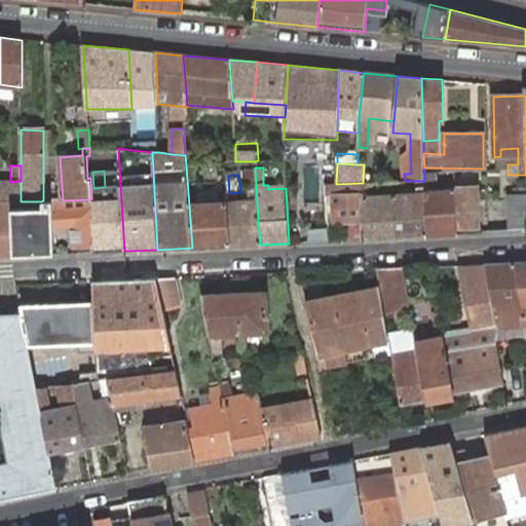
[(10,182),(0,181),(0,201),(0,202),(21,201),(21,181),(10,182)]
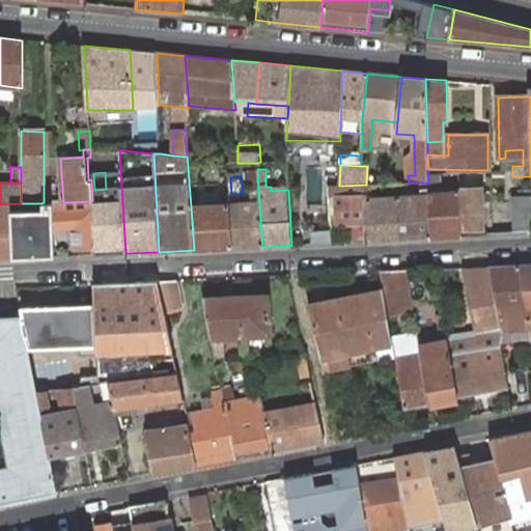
[(354,224),(355,242),(368,241),(368,199),(368,189),(368,185),(366,185),(339,186),(329,186),(330,197),(335,197),(337,225),(354,224)]
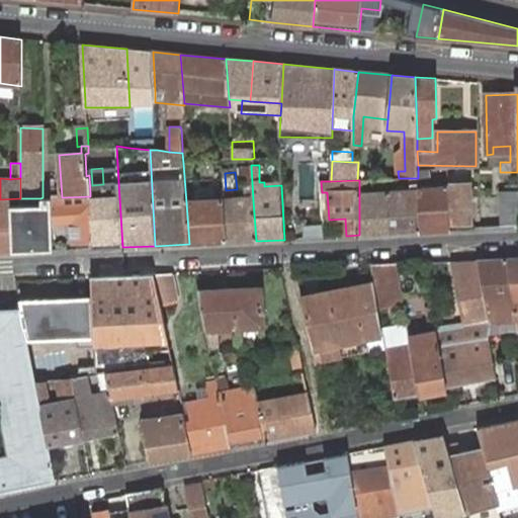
[(93,243),(94,249),(122,247),(118,182),(112,183),(113,192),(90,193),(90,196),(93,243)]
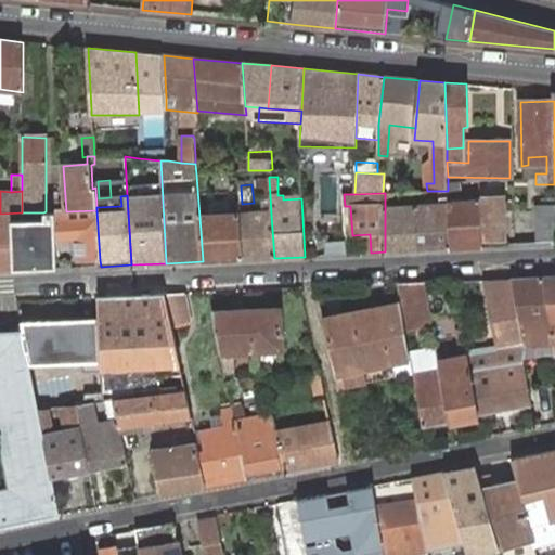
[(480,203),(481,240),(504,239),(503,197),(480,197),(480,203)]
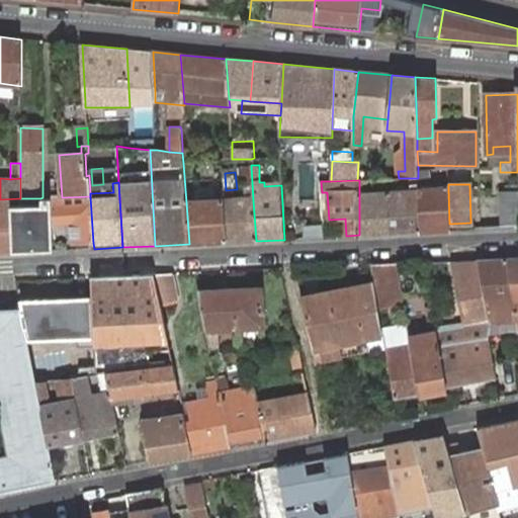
[(186,202),(189,244),(227,243),(224,202),(225,199),(224,188),(214,189),(216,200),(186,202)]
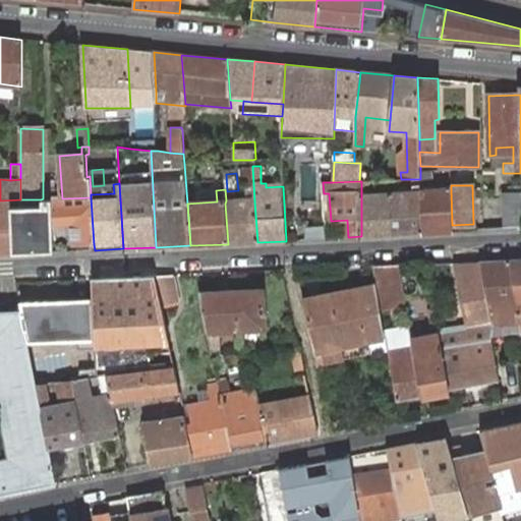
[(420,191),(422,232),(453,230),(452,225),(451,190),(420,191)]
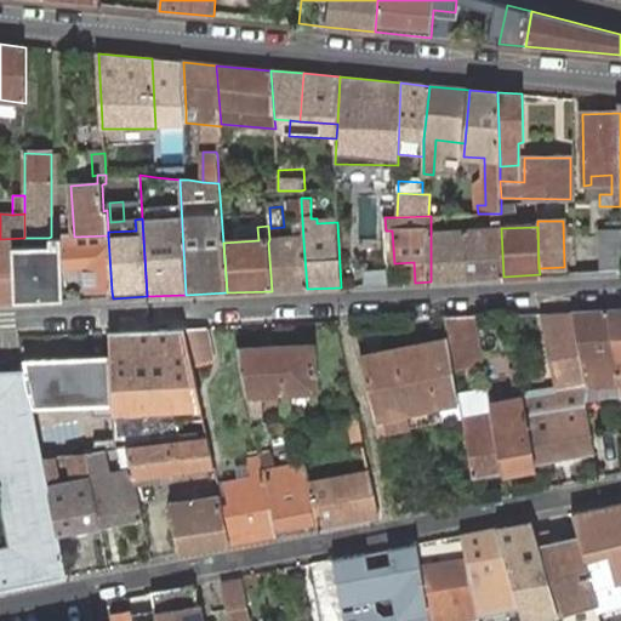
[(467,231),(467,279),(503,277),(501,228),(467,231)]
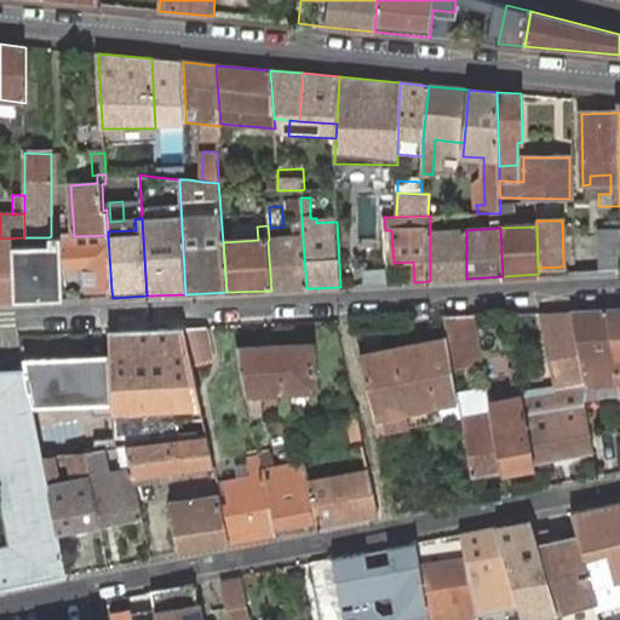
[(430,233),(430,281),(466,279),(466,230),(430,233)]
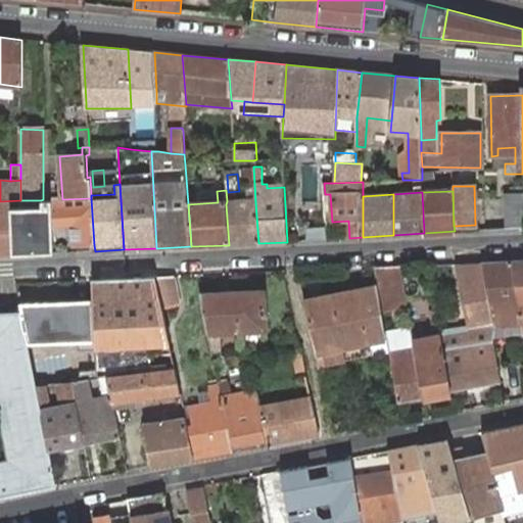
[(506,201),(506,228),(522,227),(522,194),(505,195),(506,201)]
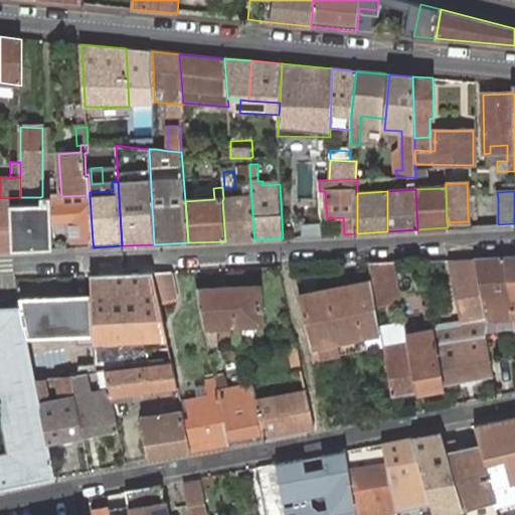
[(51,196),(52,223),(70,223),(71,242),(93,241),(90,195),(61,196),(51,196)]
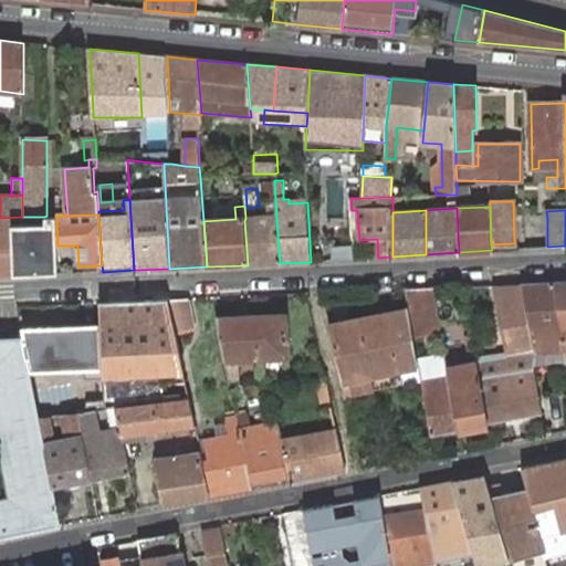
[(12,255),(13,276),(59,274),(58,245),(56,216),(46,216),(44,217),(45,223),(24,224),(11,224),(12,255)]
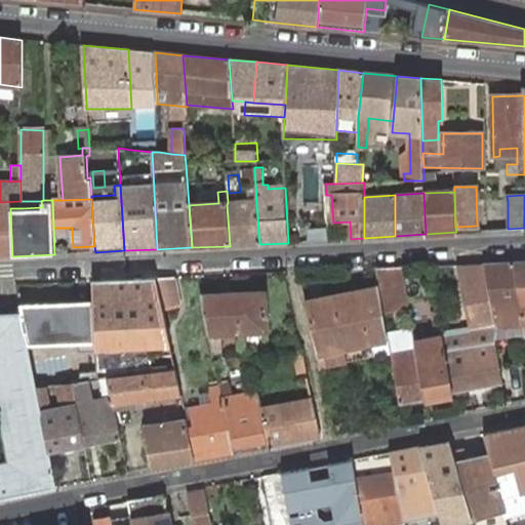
[(0,256),(12,256),(11,237),(10,218),(1,218),(0,202),(0,201),(0,256)]
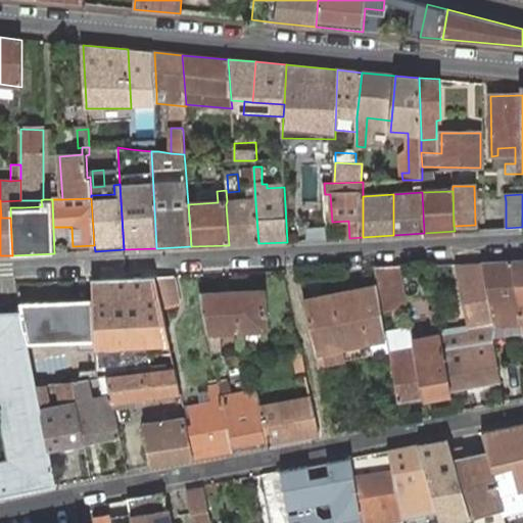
[(490,202),(490,230),(506,228),(506,201),(490,202)]
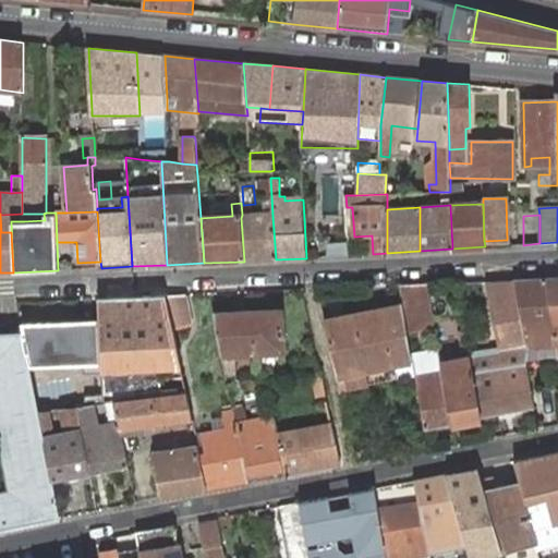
[(241,218),(244,262),(276,259),(273,216),(241,218)]
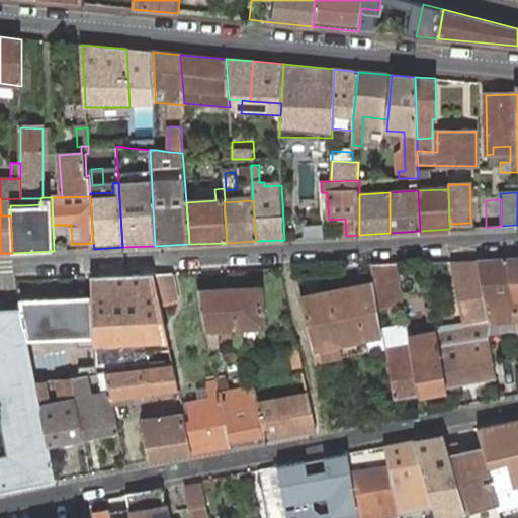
[(517,258),(506,259),(516,315),(517,315),(517,258)]
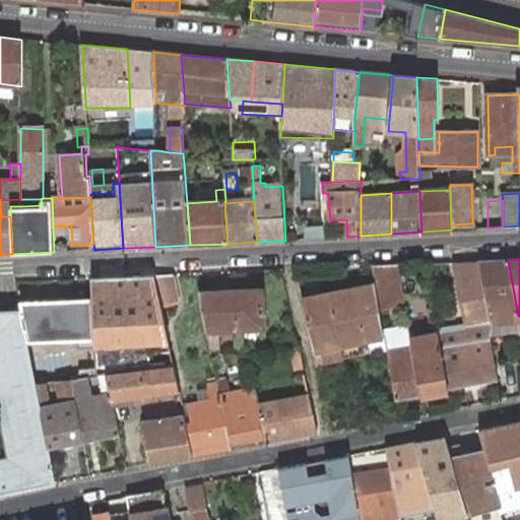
[(518,316),(508,260),(479,261),(485,291),(492,322),(492,326),(491,335),(502,334),(500,317),(518,316)]
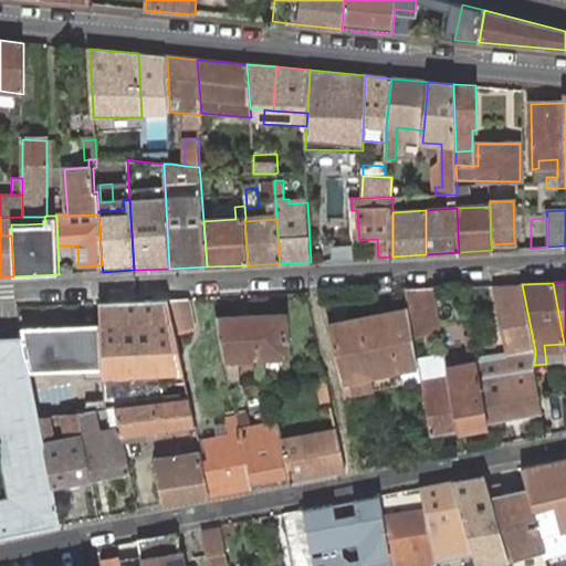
[(528,317),(522,284),(496,285),(510,359),(535,355),(535,350),(528,317)]
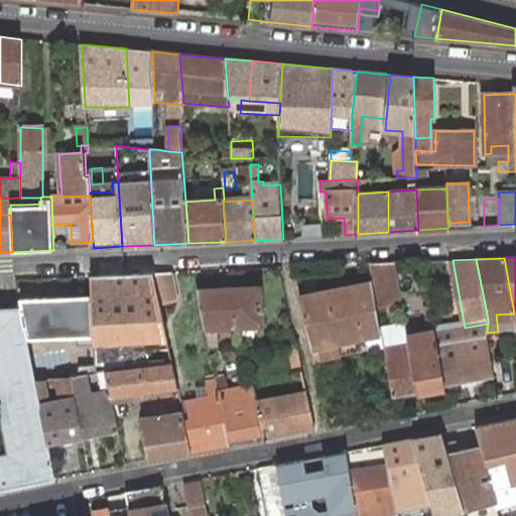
[(392,293),(386,262),(370,263),(374,282),(376,296),(392,293)]
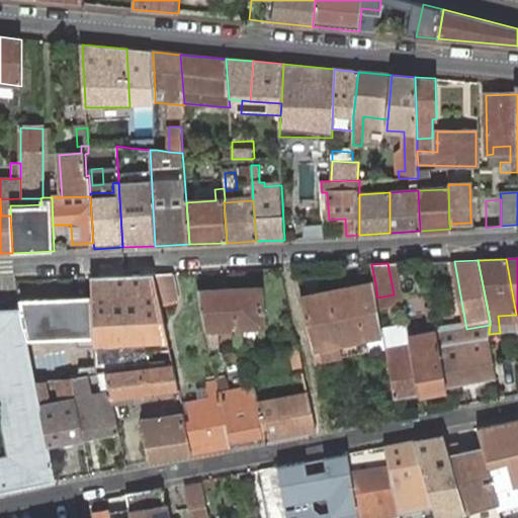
[(179,303),(172,273),(154,273),(158,294),(160,306),(179,303)]
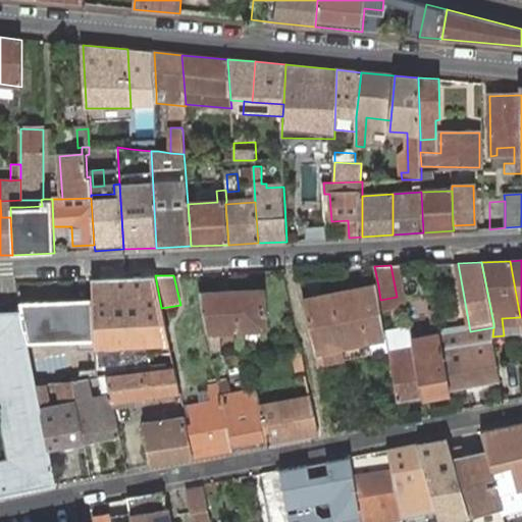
[(384,326),(380,300),(378,285),(303,301),(307,314),(315,353),(342,349),(349,347),(369,343),(387,340),(385,333),(384,326)]
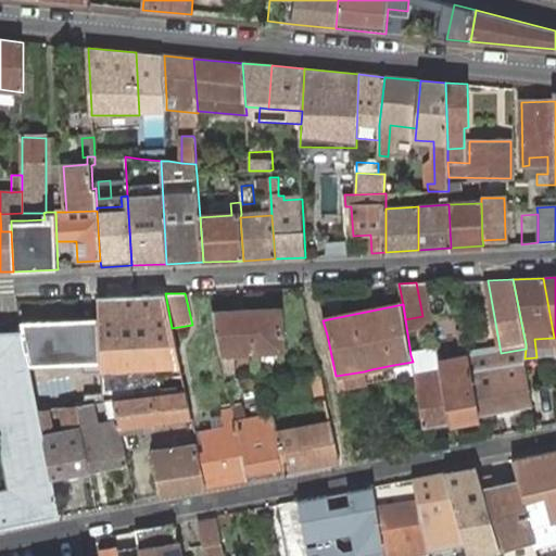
[(68,308),(20,311),(24,332),(27,353),(76,350),(68,308)]
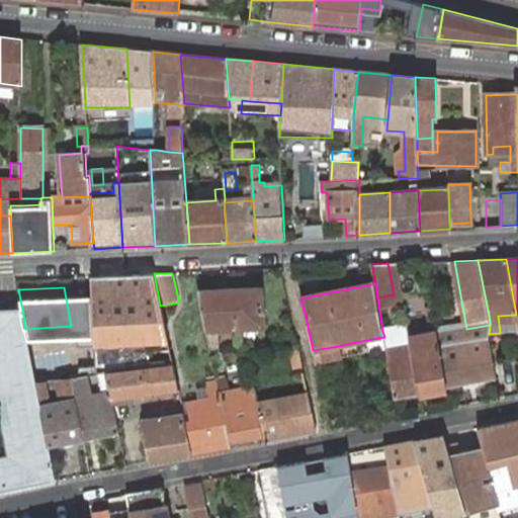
[(261,288),(198,291),(205,330),(214,329),(263,326),(261,288)]
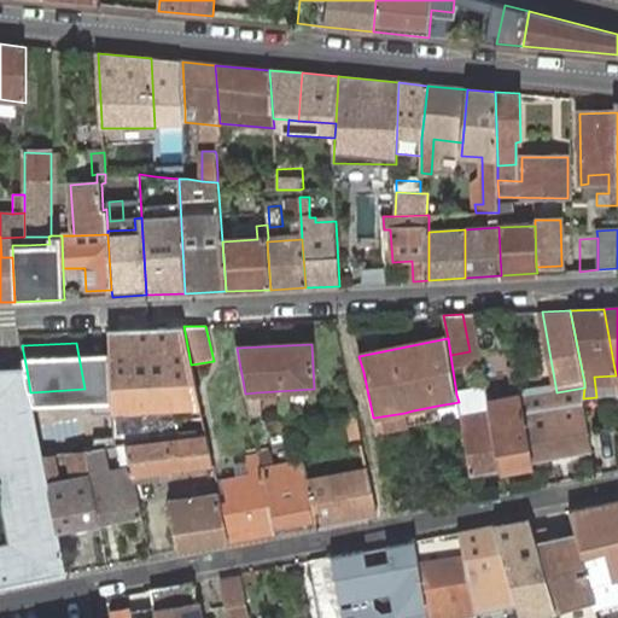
[(199,402),(191,365),(188,351),(111,355),(114,407),(127,406),(199,402)]
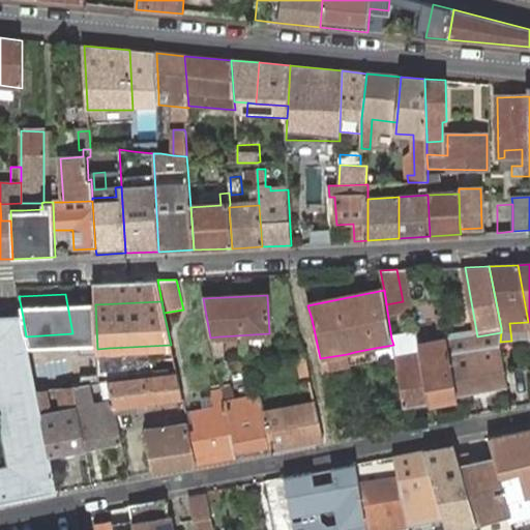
[(0,504),(57,494),(49,458),(36,392),(29,352),(28,347),(26,336),(23,317),(0,317),(0,424),(8,470),(0,472),(0,504)]
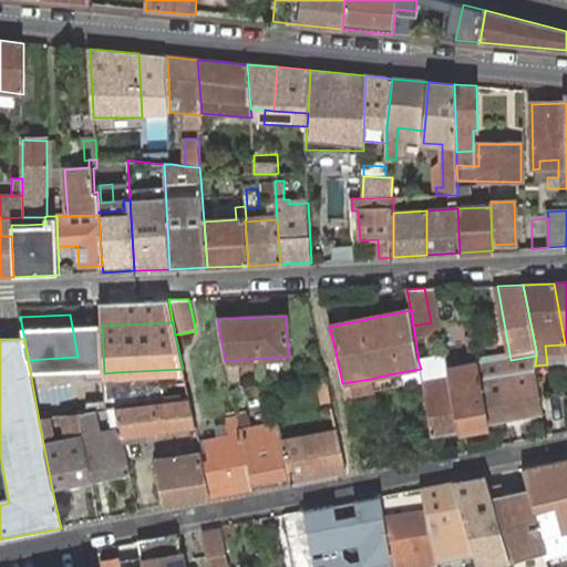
[(566,360),(565,344),(545,346),(547,364),(566,362),(566,360)]
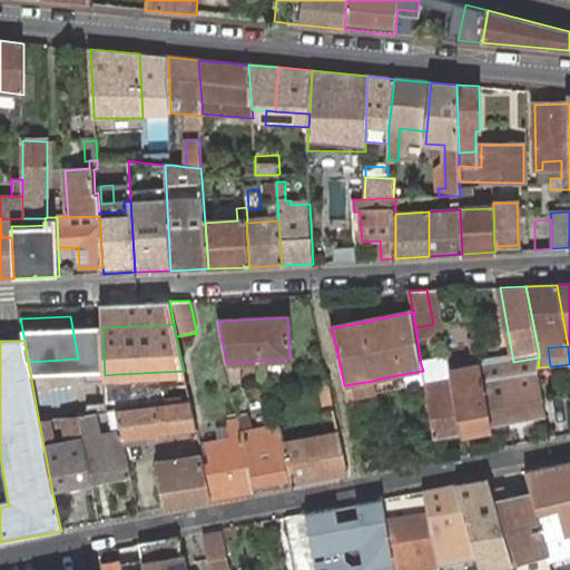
[(480,366),(478,351),(471,352),(474,367),(451,371),(452,379),(462,432),(491,428),(483,381),(481,367),(480,366)]
